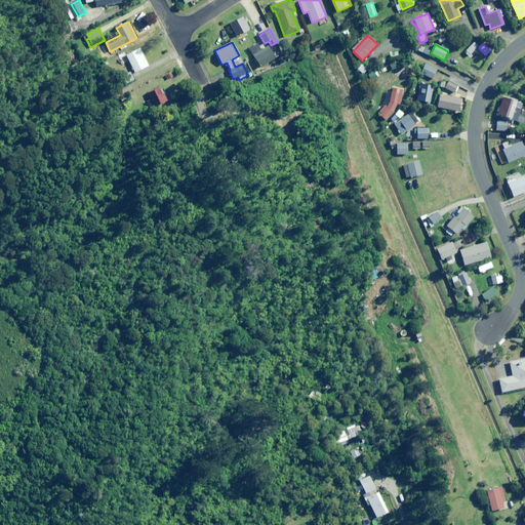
[(251,50),(259,68),(268,64),(270,69),(278,65),(275,59),(276,59),(269,46),(263,50),(259,46),(251,50)]
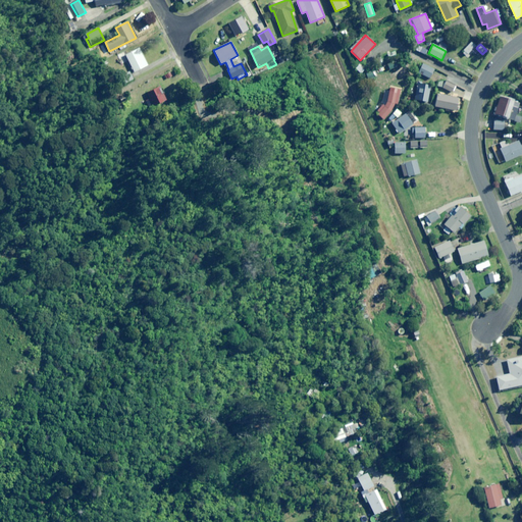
[(135,72),(148,65),(139,48),(125,55),(135,72)]
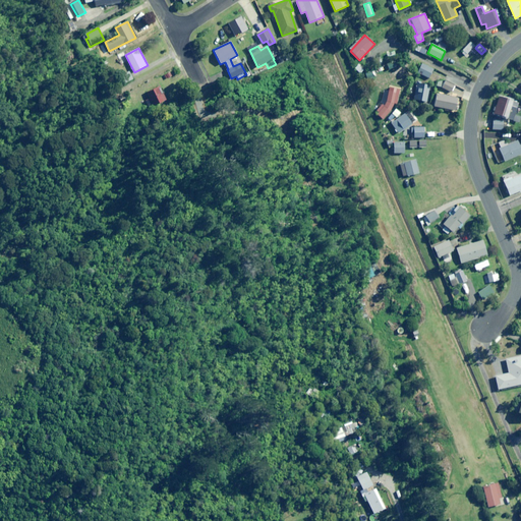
[(360,74),(364,69),(359,64),(355,68),(360,74)]
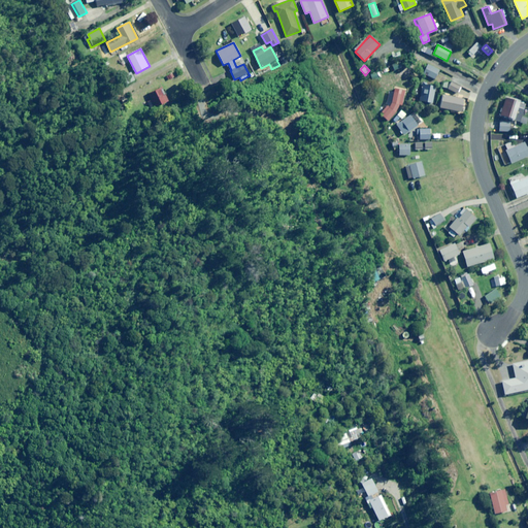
[(434,79),(439,70),(429,66),(425,75),(434,79)]
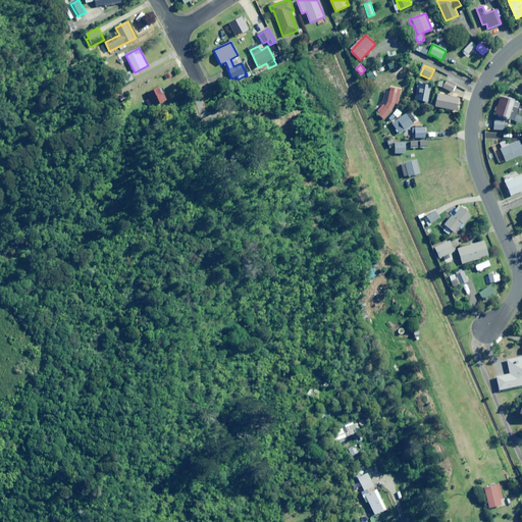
[(452,93),(455,86),(446,82),(442,89),(452,93)]
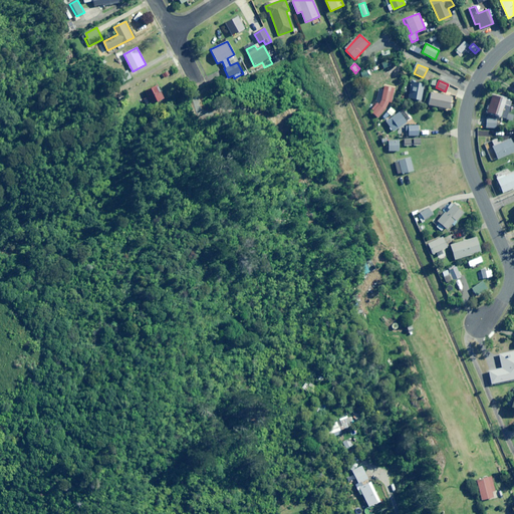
[(421,86),(421,83),(411,81),(408,98),(421,100),(424,86),(421,86)]
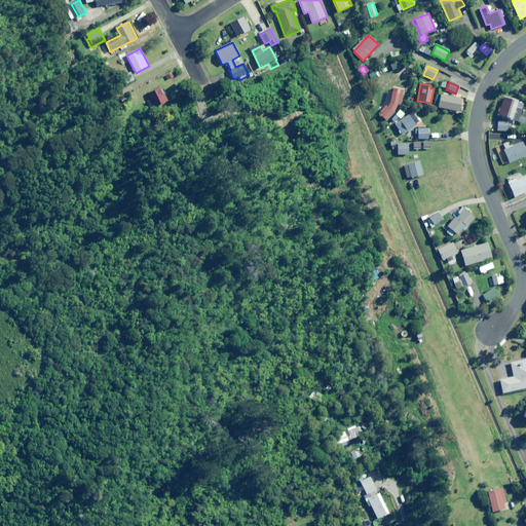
[(157,107),(167,100),(158,85),(147,92),(157,107)]
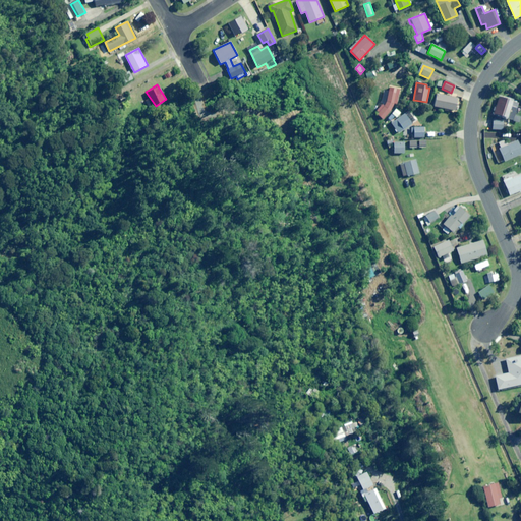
[(384,89),(381,102),(372,111),(383,119),(393,108),(396,91),(384,89)]
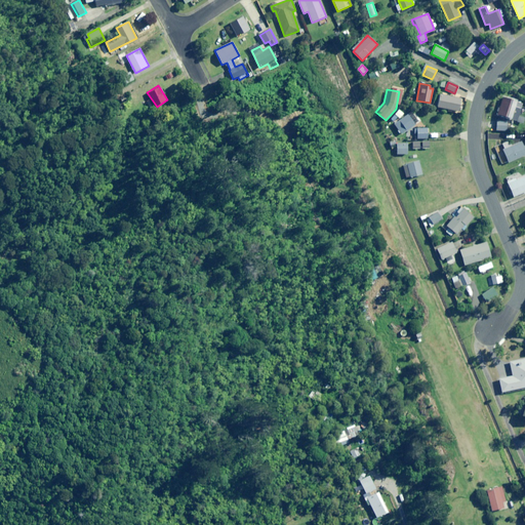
[(458,112),(461,98),(440,94),(437,108),(458,112)]
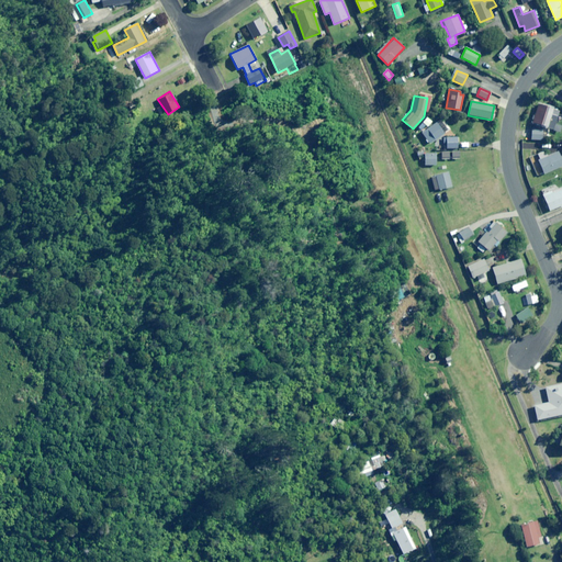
[(560,110),(539,103),(532,123),(550,128),(553,120),(557,121),(560,110)]
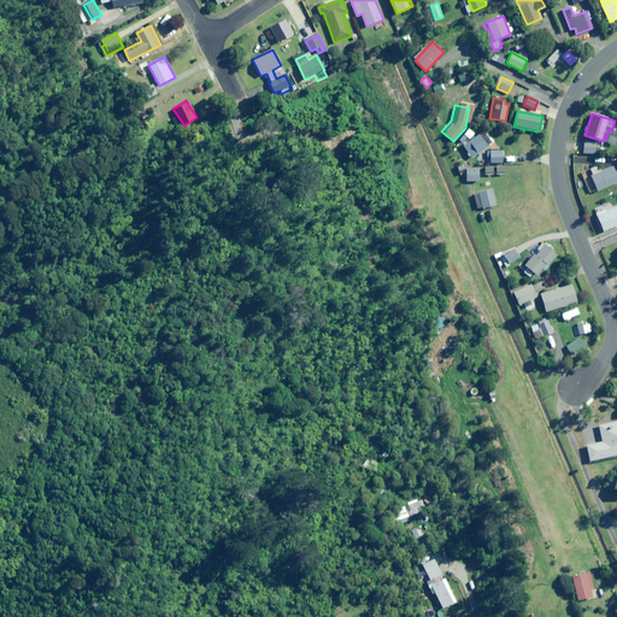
[(470,140),(475,134),(469,129),(464,135),(470,140)]
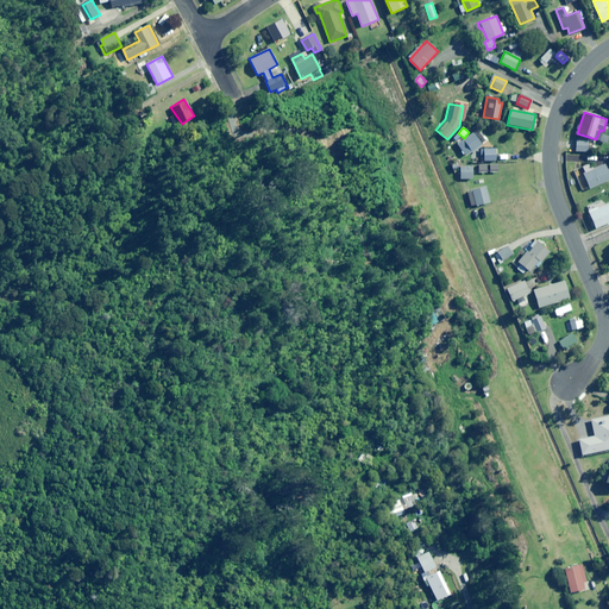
[(465,156),(481,145),(472,133),(457,145),(465,156)]
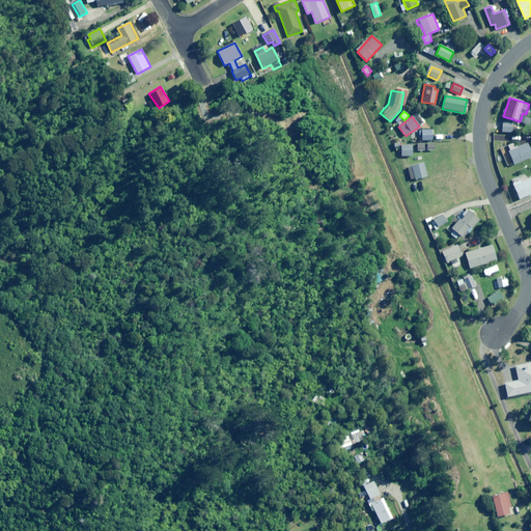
[(513,122),(502,122),(502,132),(513,133),(513,122)]
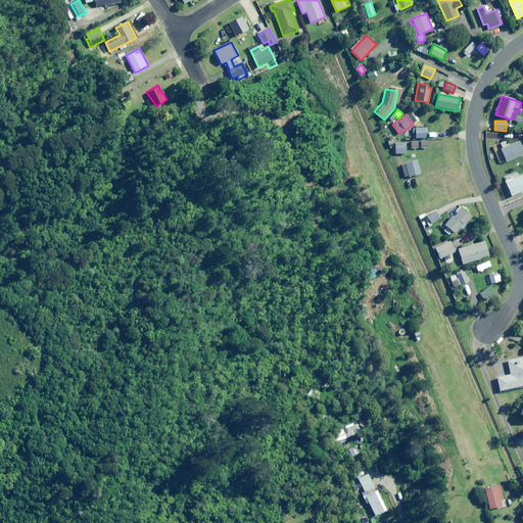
[(427,138),(427,129),(413,128),(413,134),(416,134),(416,138),(427,138)]
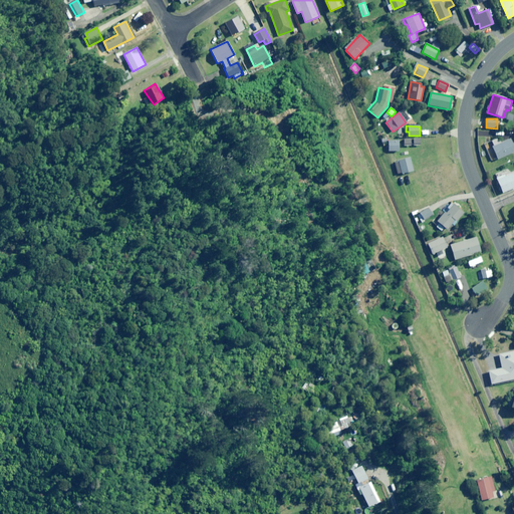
[(513,152),(513,147),(511,139),(493,147),(491,143),(485,145),(492,162),(513,152)]
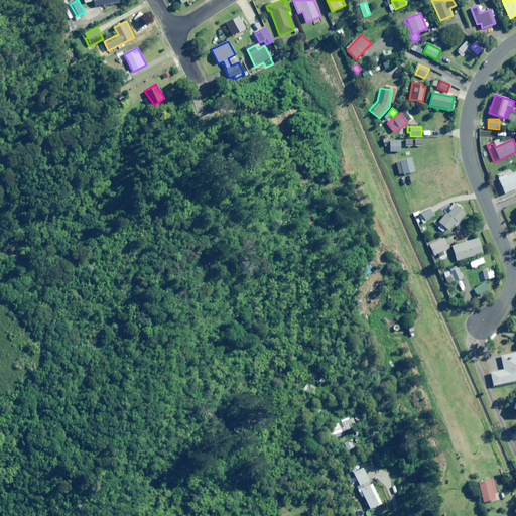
[(390,152),(401,152),(401,141),(390,141),(390,152)]
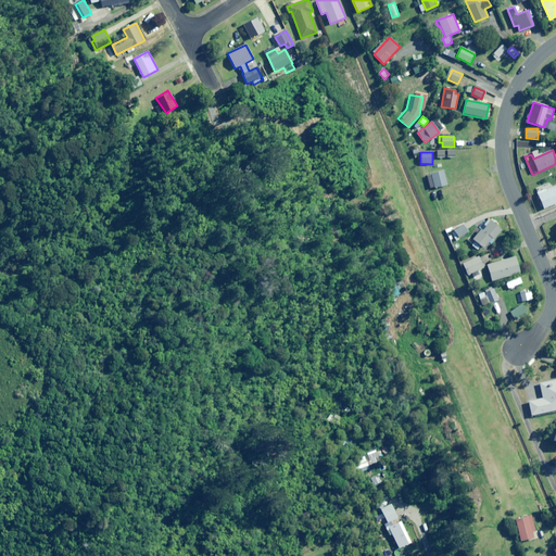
[(430,189),(447,185),(444,171),(427,175),(430,189)]
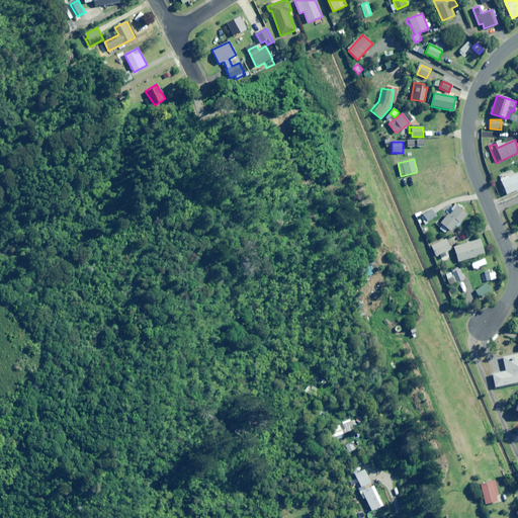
[(517,189),(517,173),(516,175),(514,170),(499,177),(507,194),(517,189)]
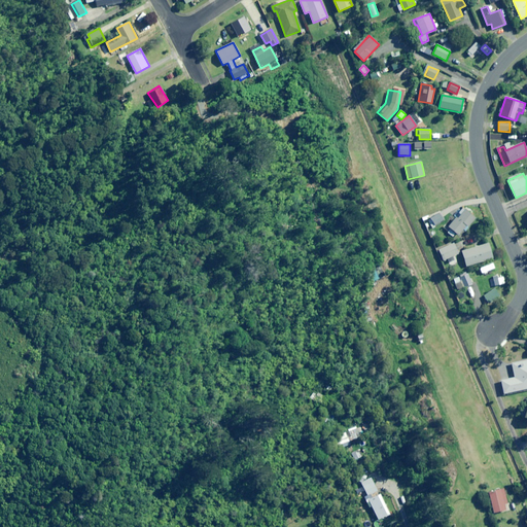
[(476,218),(465,209),(458,218),(456,216),(444,230),(453,237),(456,234),(459,237),(476,218)]
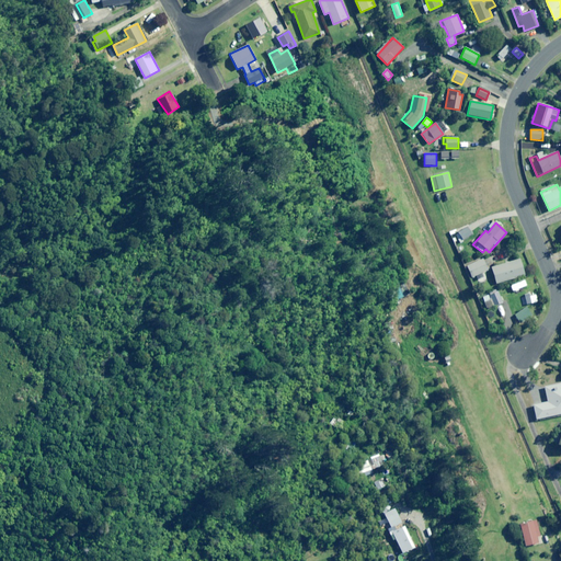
[(472,233),(468,226),(458,232),(464,240),(472,233)]
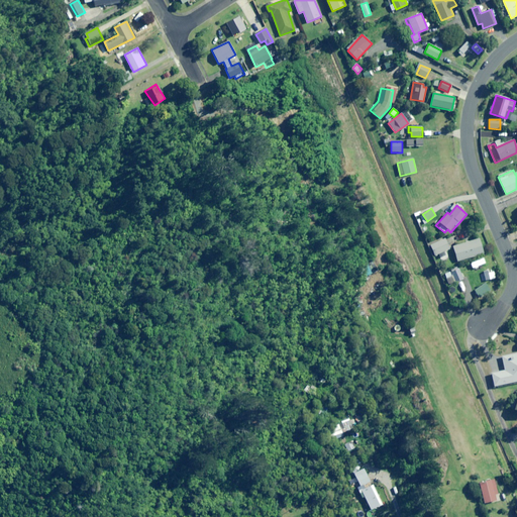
[(449,248),(444,238),(428,246),(433,257),(449,248)]
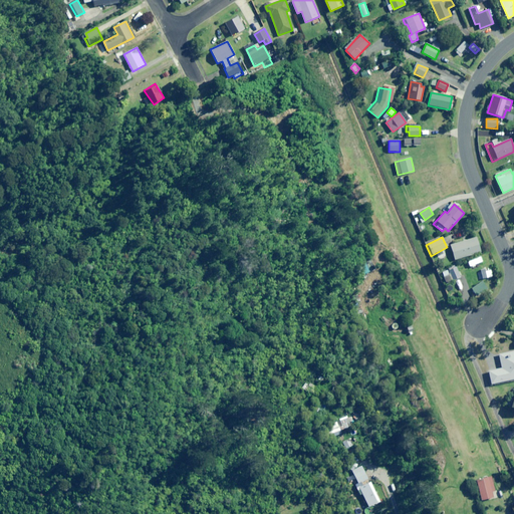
[(480,252),(476,238),(450,245),(455,260),(480,252)]
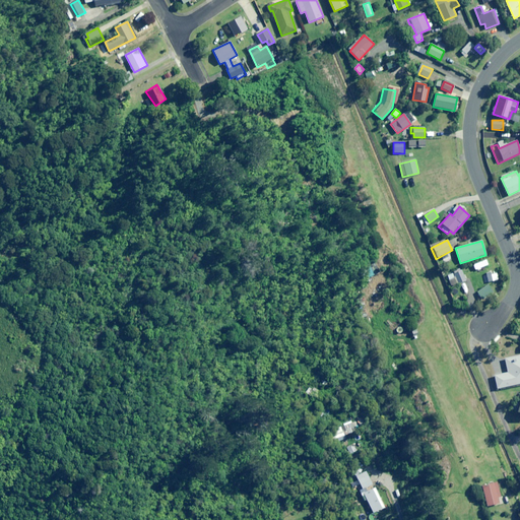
[(446,264),(452,261),(449,254),(442,257),(446,264)]
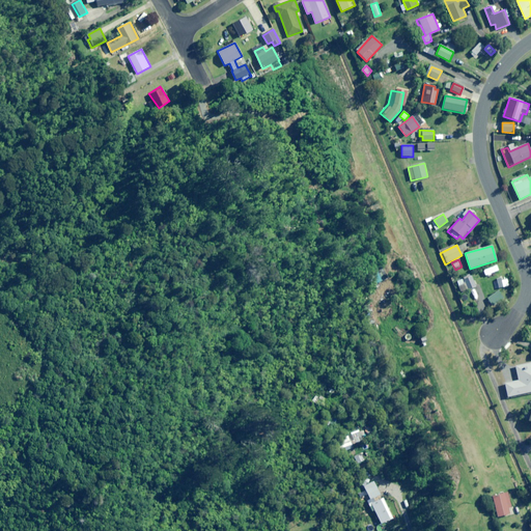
[(499,271),(497,266),(483,271),(485,276),(499,271)]
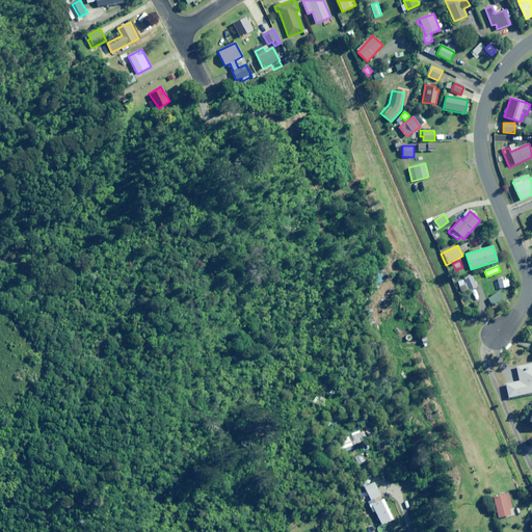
[(477,287),(472,274),(463,277),(464,280),(457,282),(461,293),(477,287)]
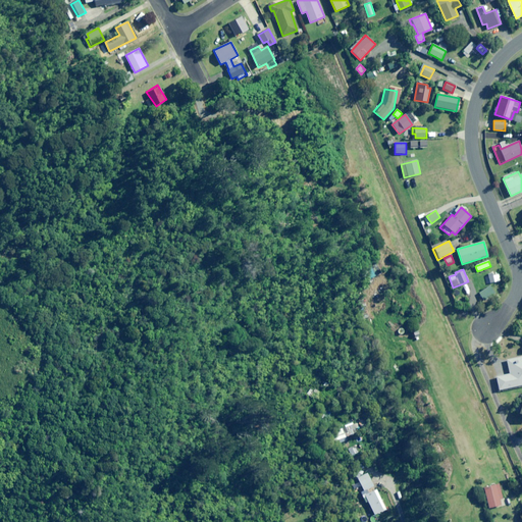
[(500,281),(499,273),(488,275),(490,283),(500,281)]
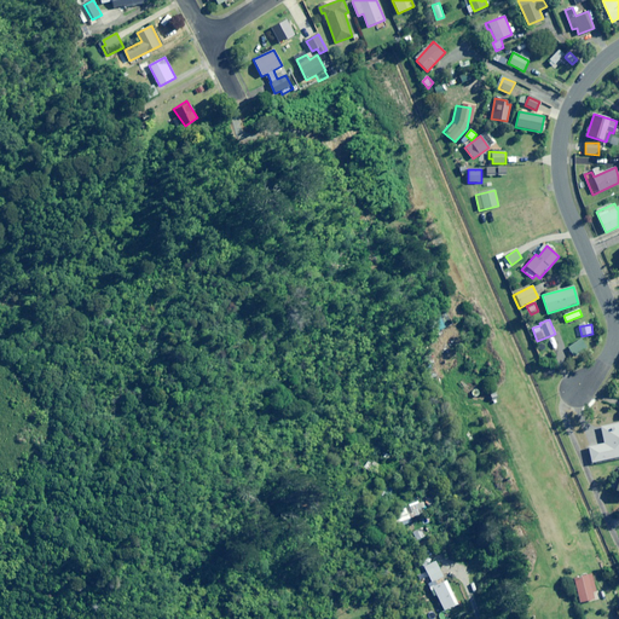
[(584,351),(578,342),(568,347),(574,357),(584,351)]
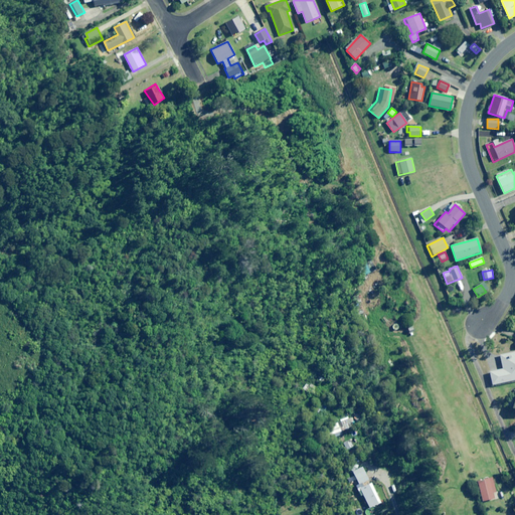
[(514,379),(514,352),(500,356),(503,369),(490,372),(492,385),(514,379)]
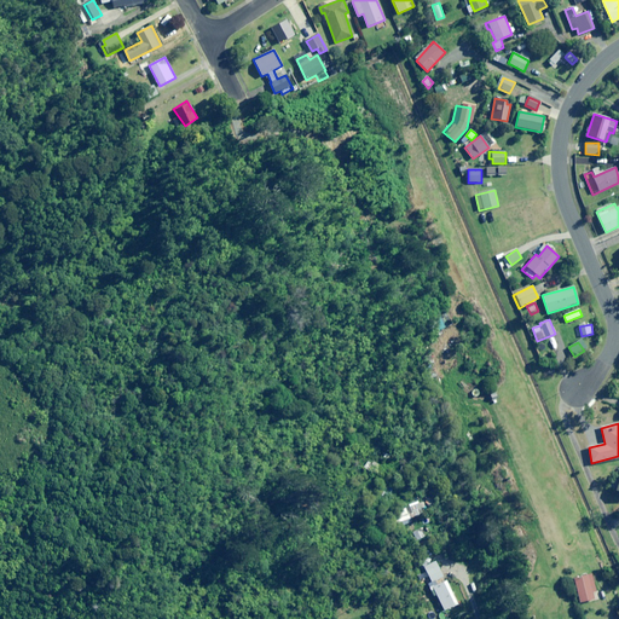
[(426,514),(421,503),(400,510),(405,525),(416,521),(415,518),(426,514)]
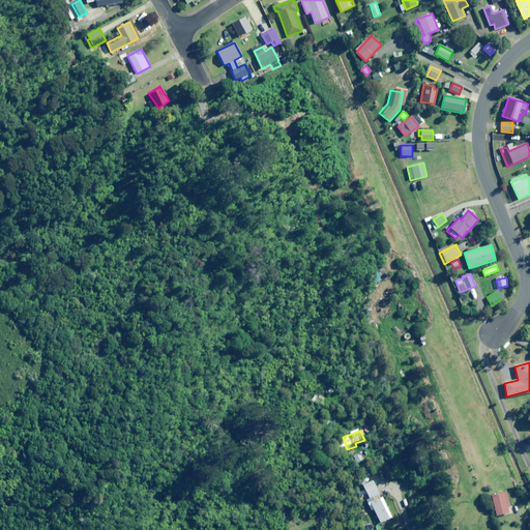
[(364,460),(362,454),(355,459),(357,463),(364,460)]
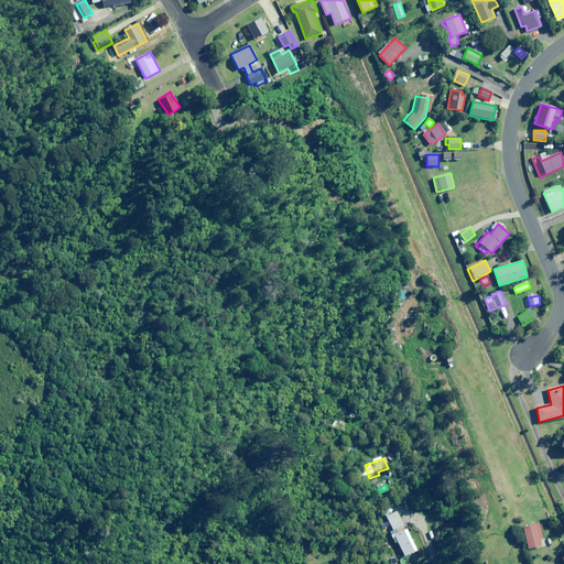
[(391,508),(384,511),(393,531),(404,525),(398,511),(393,513),(391,508)]
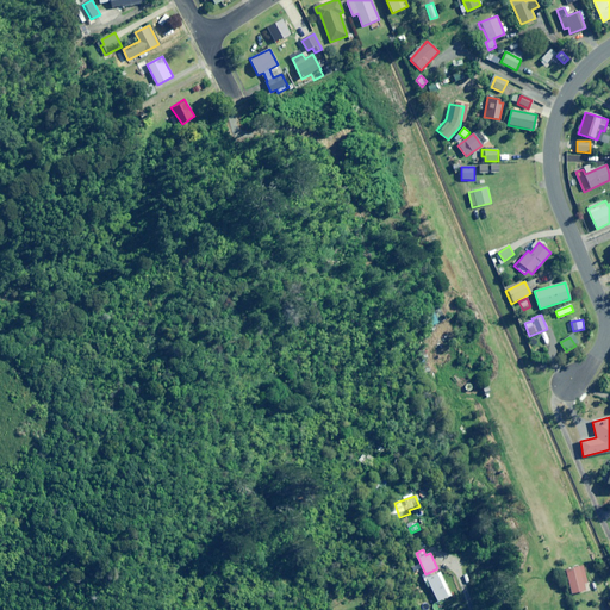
[(587,584),(583,566),(565,571),(572,595),(583,591),(584,592),(595,590),(593,583),(587,584)]
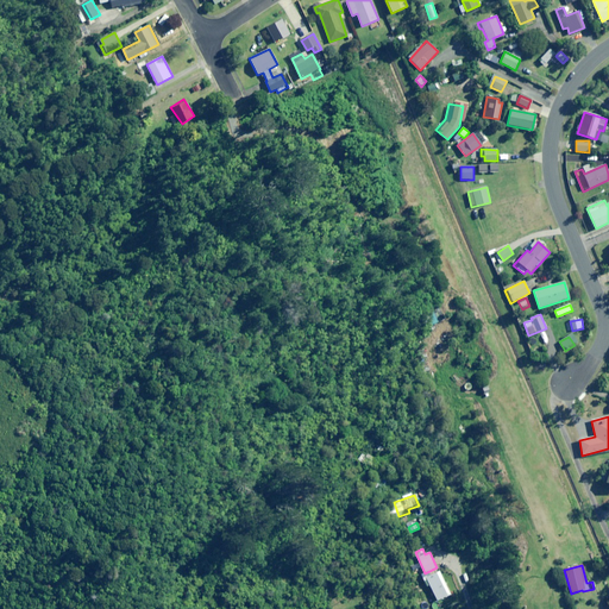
[(451,595),(439,571),(424,579),(425,582),(427,581),(437,601),(451,595)]
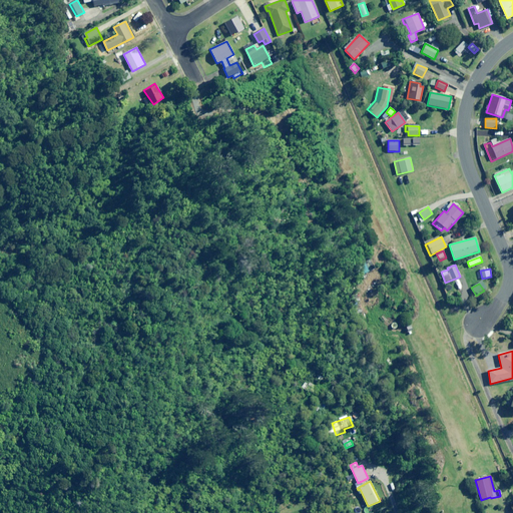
All buildings are outlined.
